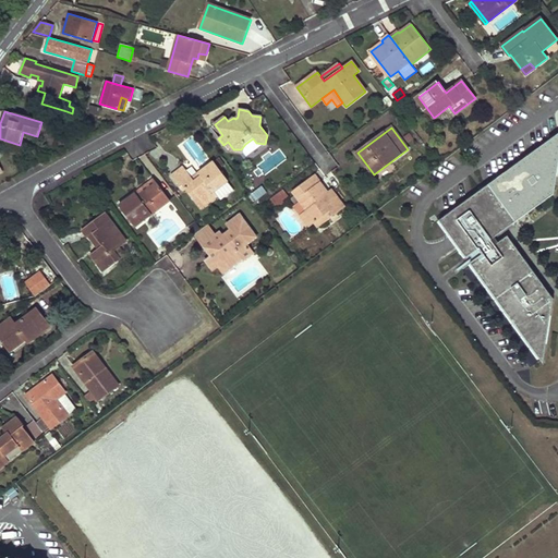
[(555,192),(557,171),(557,133),(440,219),(468,256),(481,246),(484,251),(471,261),(544,362),(554,298),(508,234),(497,242),(493,237),(555,192)]
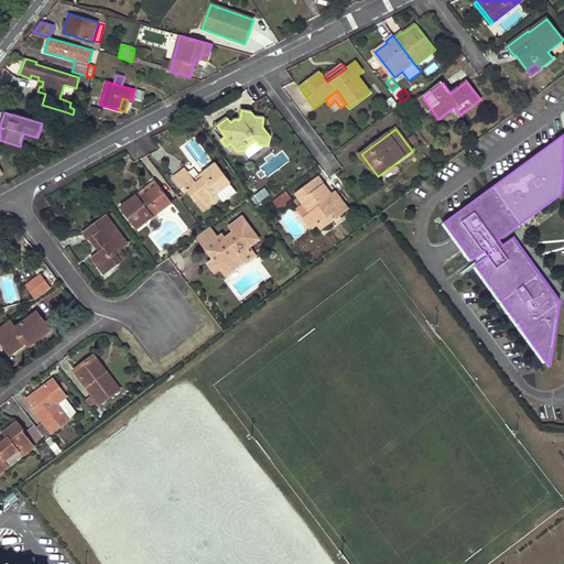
[(173,177),(183,190),(185,187),(187,191),(203,212),(220,198),(217,194),(230,184),(231,183),(216,163),(202,174),(204,177),(196,183),(194,180),(185,169),(173,177)]
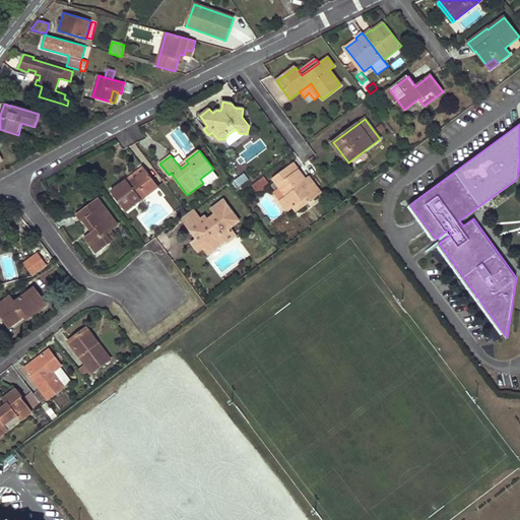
[(273,179),(280,188),(286,196),(280,200),(289,211),(293,209),(300,203),(303,207),(321,193),(310,178),(306,181),(293,164),(273,179)]
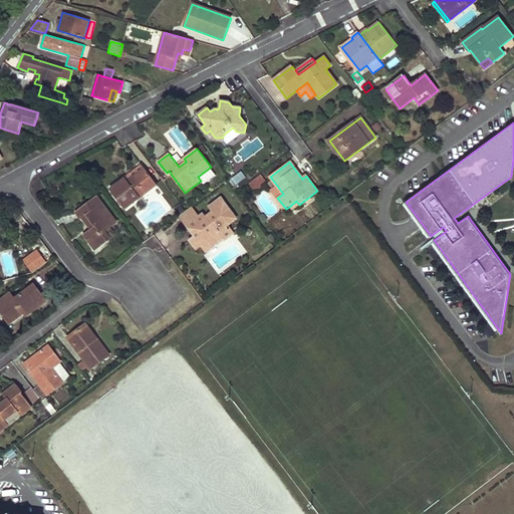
[(144,168),(142,166),(124,178),(126,181),(144,168)]
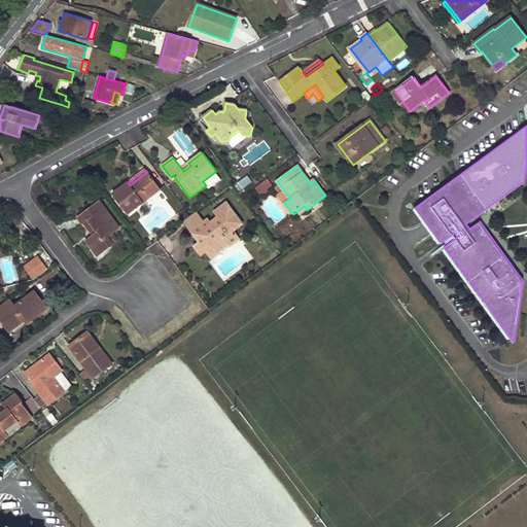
[(112,195),(128,215),(161,189),(147,172),(130,185),(128,182),(112,195)]
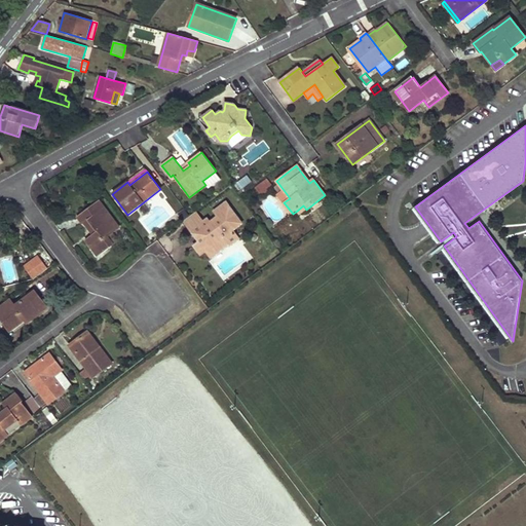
[(209,189),(221,180),(215,172),(202,181),(205,185),(209,189)]
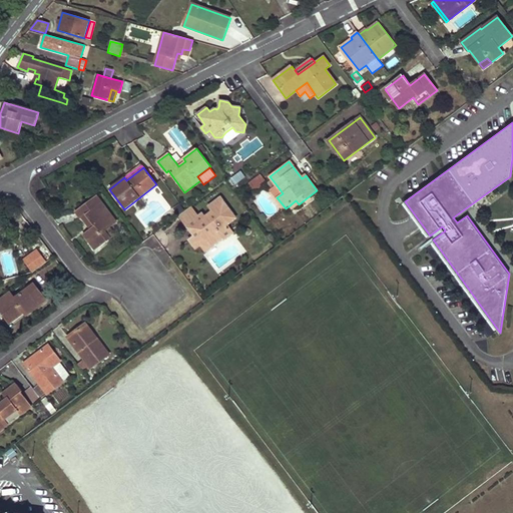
[(234,185),(244,177),(239,171),(229,178),(234,185)]
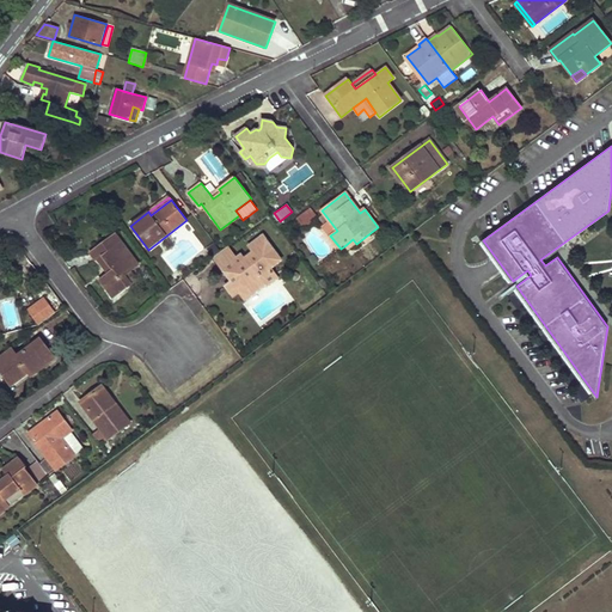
[(310,209),(295,216),(301,226),(314,219),(310,209)]
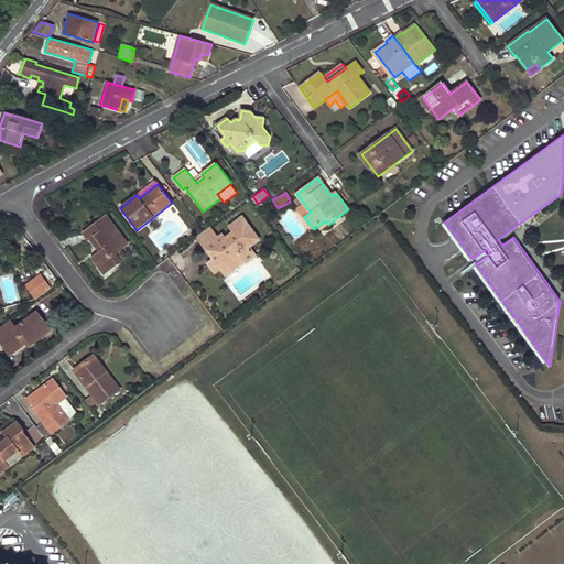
[(304,204),(297,208),(304,217),(311,213),(304,204)]
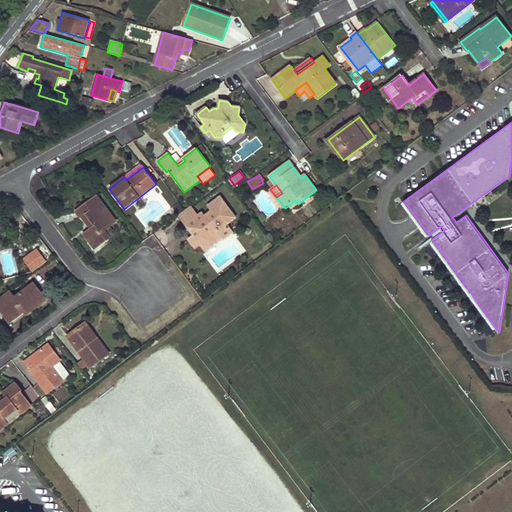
[(76,211),(81,218),(82,217),(86,214),(95,225),(91,228),(83,233),(96,249),(110,238),(105,231),(109,228),(116,222),(96,195),(76,211)]
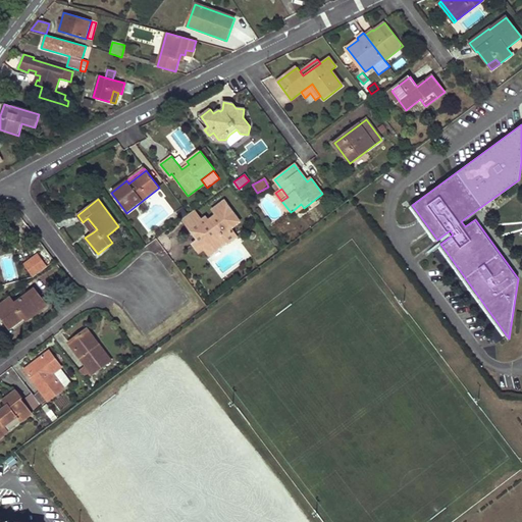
[(213,210),(218,217),(210,222),(206,217),(203,220),(190,229),(198,241),(194,244),(200,252),(204,249),(209,255),(226,242),(224,238),(232,231),(230,229),(241,222),(224,201),(213,210)]
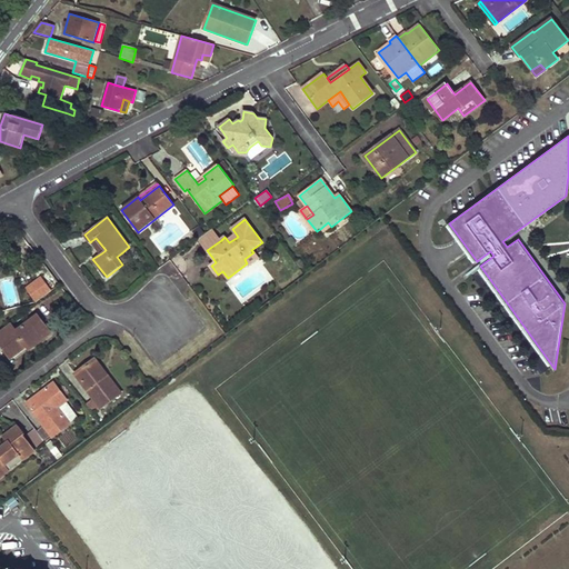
[(320,229),(323,233),(331,227),(328,222),(320,229)]
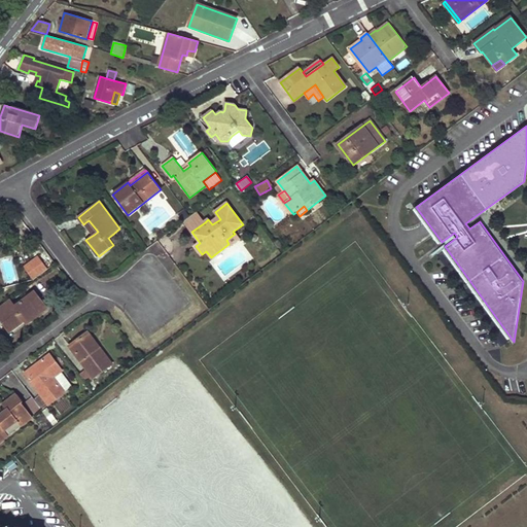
[(197,212),(184,221),(191,232),(205,222),(197,212)]
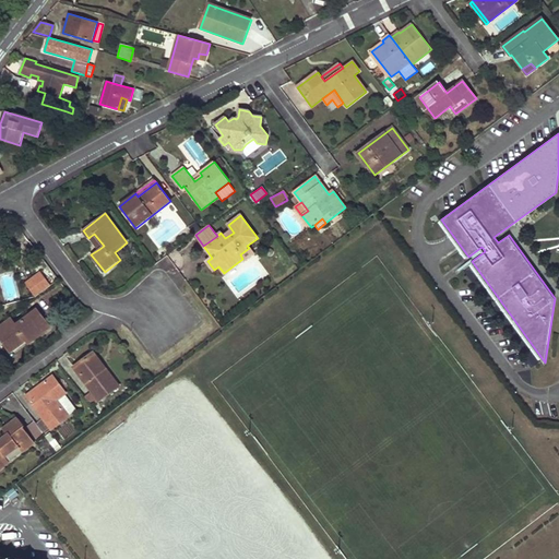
[(94,234),(90,237),(99,249),(104,246),(94,234)]
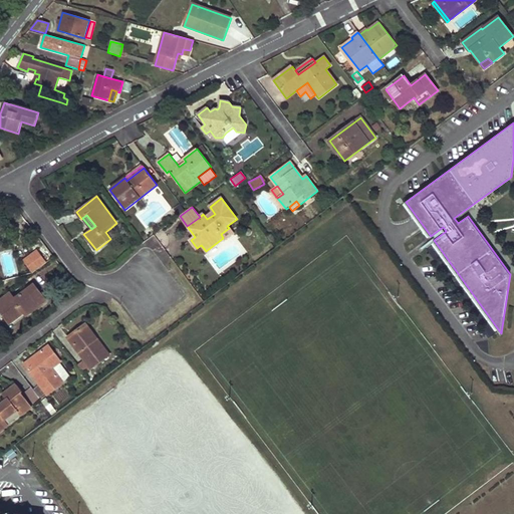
[(229,228),(221,234),(223,238),(225,240),(234,234),(229,228)]
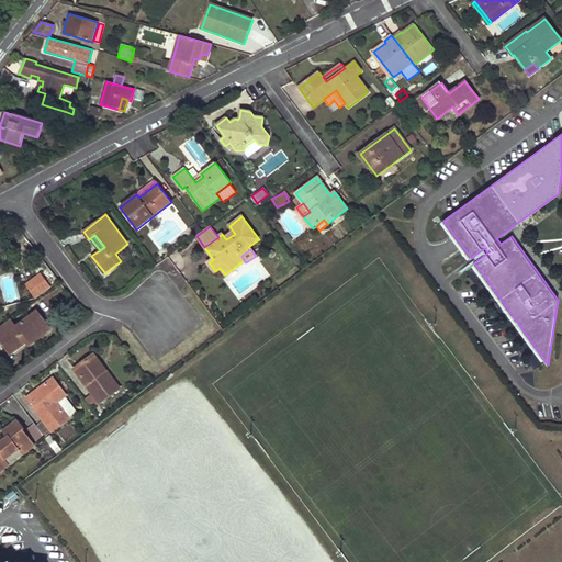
[(125,258),(120,250),(115,254),(121,261),(125,258)]
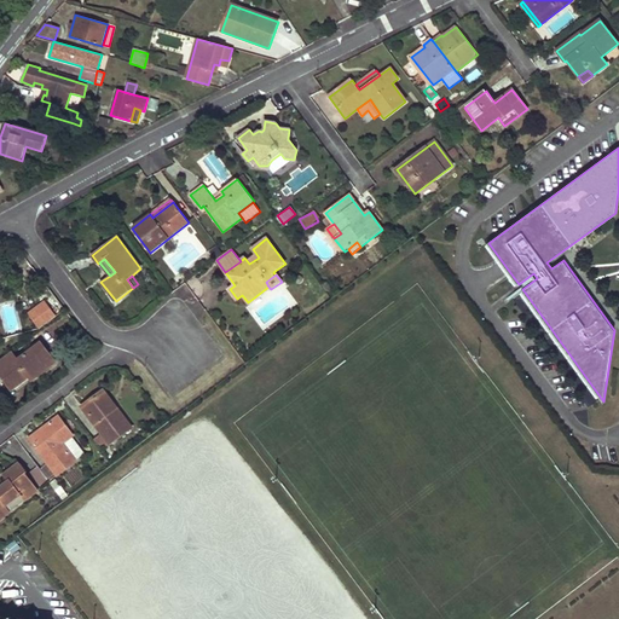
[(0,362),(0,374),(3,379),(6,376),(16,387),(29,377),(33,374),(35,377),(56,362),(40,342),(17,360),(12,353),(0,362)]
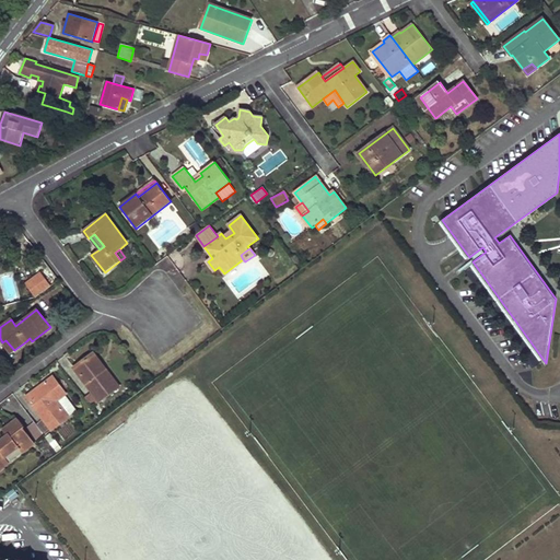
[(6,340),(2,342),(10,353),(14,350),(6,340)]
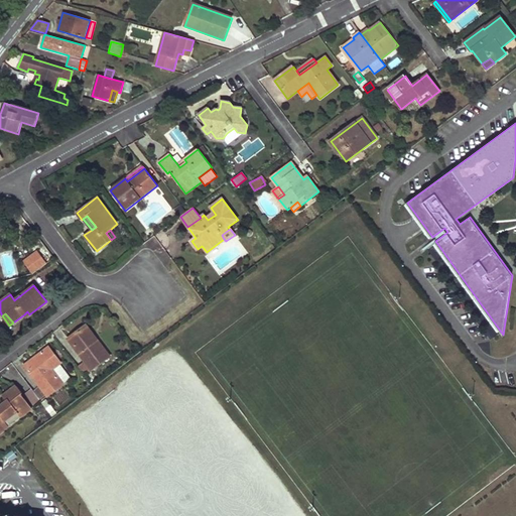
[(68,339),(85,362),(92,371),(108,359),(95,342),(98,340),(86,326),(68,339)]
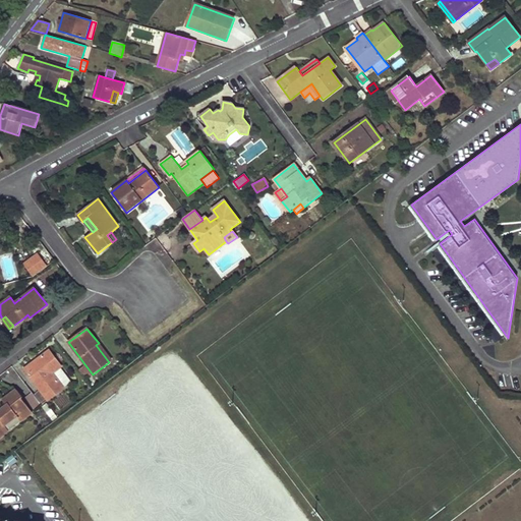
[(99,343),(96,345),(109,362),(111,360),(99,343)]
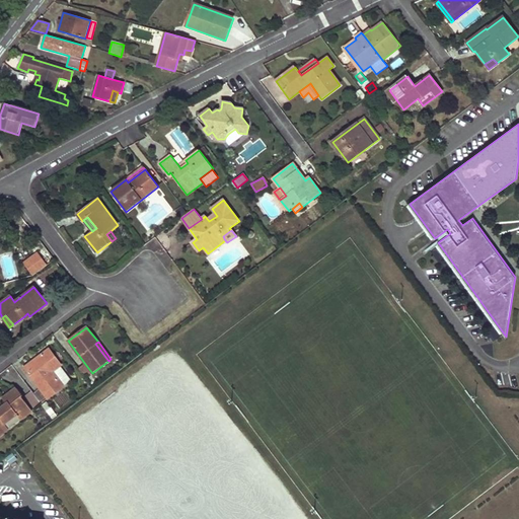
[(24,368),(48,397),(63,386),(63,385),(52,371),(60,365),(61,365),(49,349),(24,368)]
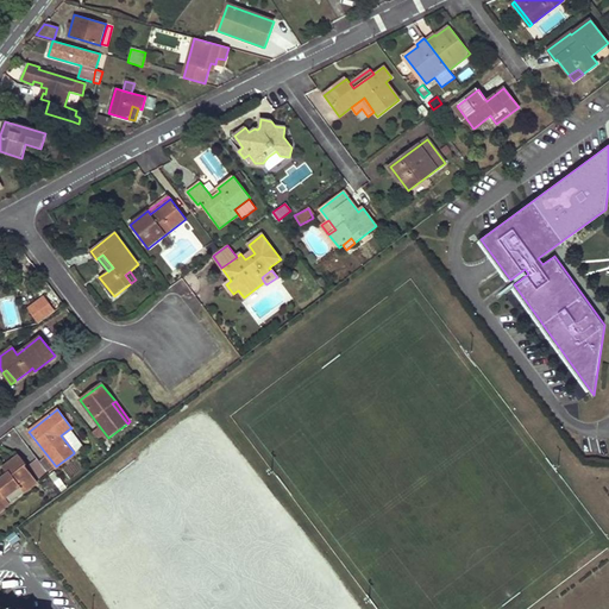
[(100,427),(92,433),(100,444),(108,438),(100,427)]
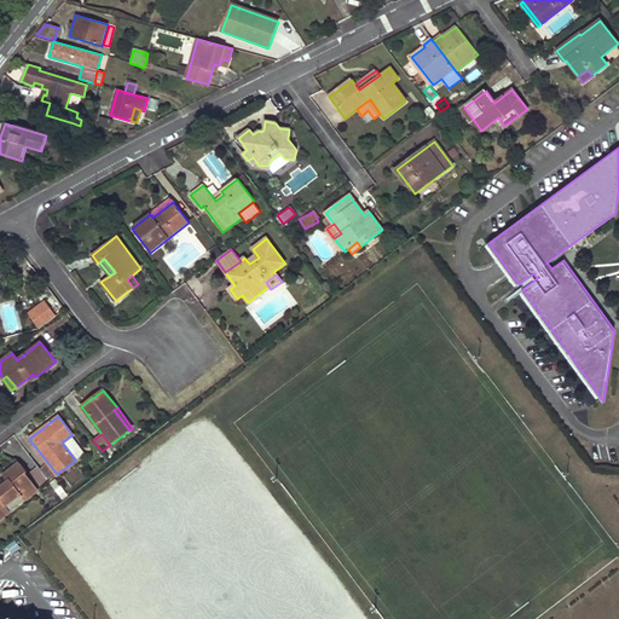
[(71,435),(62,443),(75,460),(85,452),(71,435)]
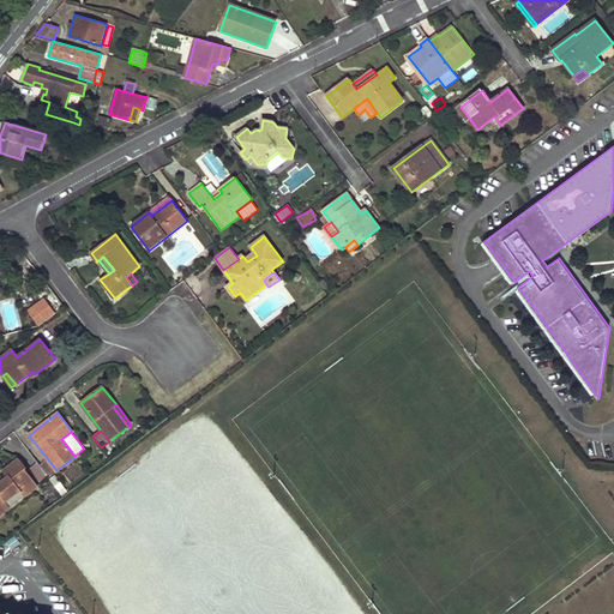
[(26,469),(19,459),(7,469),(10,471),(5,475),(7,479),(0,485),(0,515),(10,507),(5,501),(19,491),(24,497),(38,486),(25,470),(26,469)]
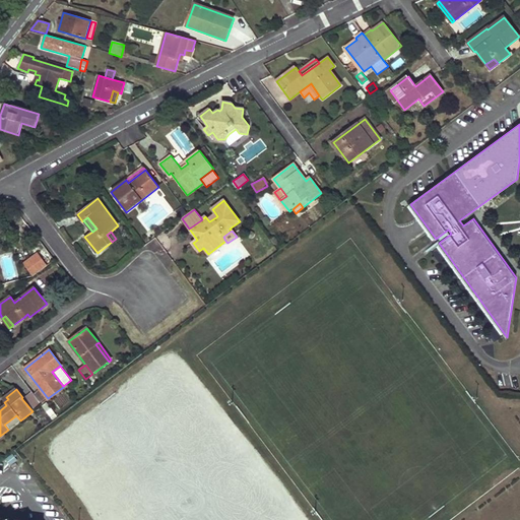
[(45,404),(42,406),(51,417),(53,415),(45,404)]
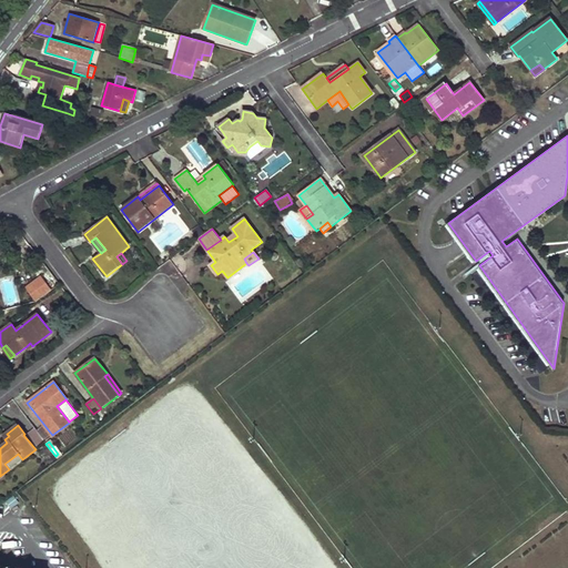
[(22,459),(18,454),(4,464),(9,469),(22,459)]
